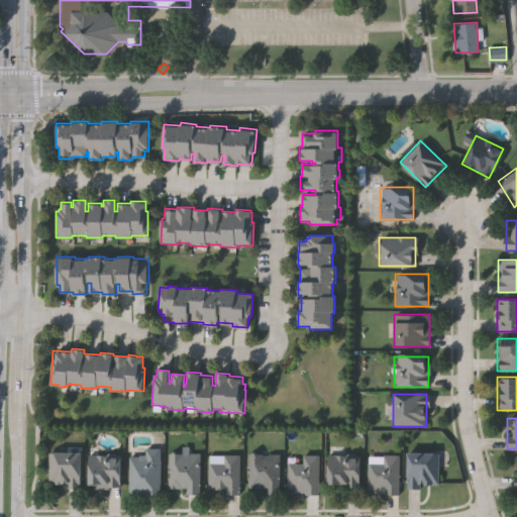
[(127,493),(127,454),(141,454),(141,448),(159,448),(159,493),(127,493)]
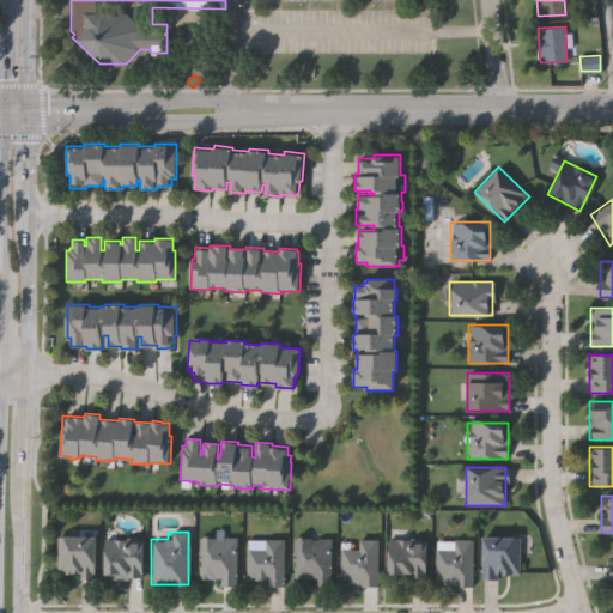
[(58,535),(95,535),(95,577),(58,577),(58,535)]
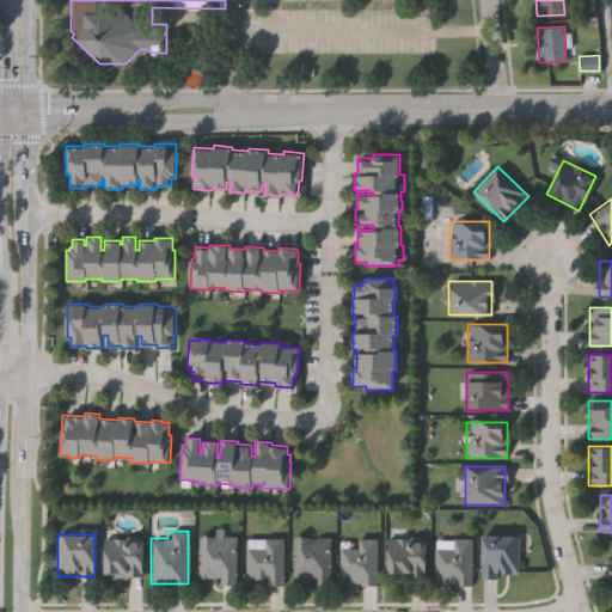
[(518,536),(518,576),(481,576),(481,536),(518,536)]
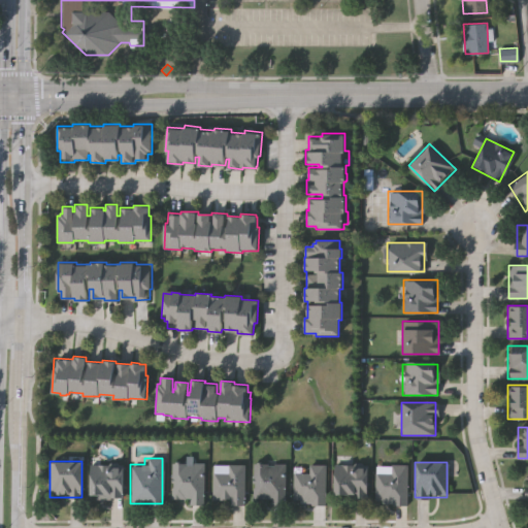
[(189,498),(171,498),(171,463),(202,463),(202,504),(189,504),(189,498)]
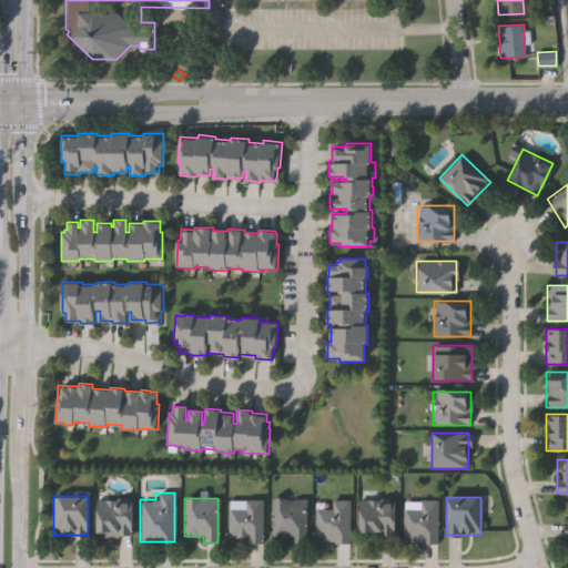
[(97,499),(131,499),(131,535),(97,535),(97,499)]
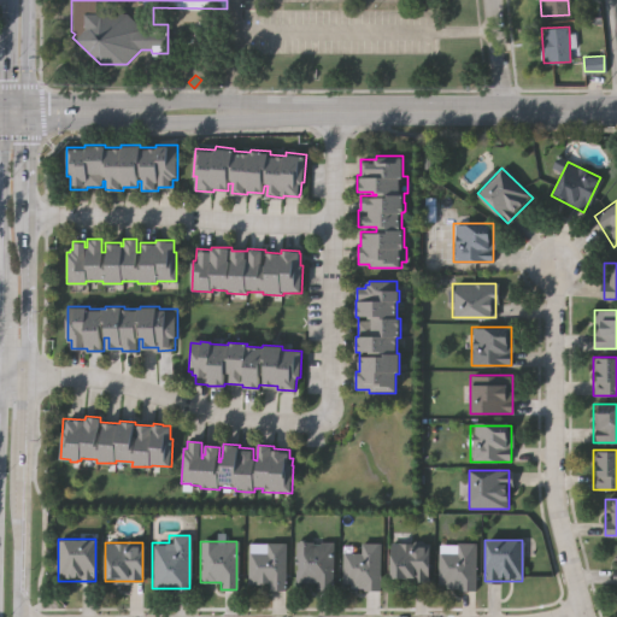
[(285,542),(285,589),(268,589),(268,583),(247,583),(247,542),(285,542)]
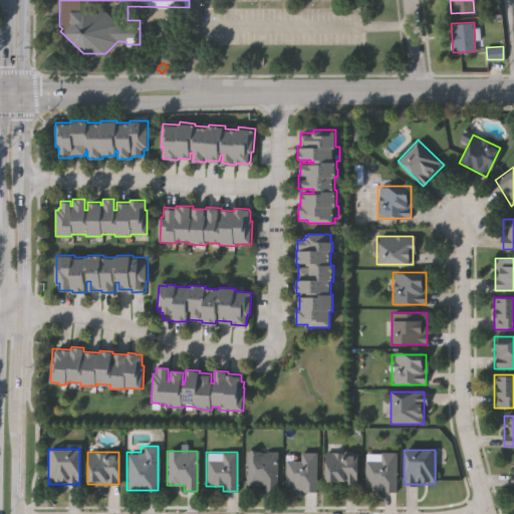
[(263,491),(263,486),(247,486),(247,452),(277,452),(277,491),(263,491)]
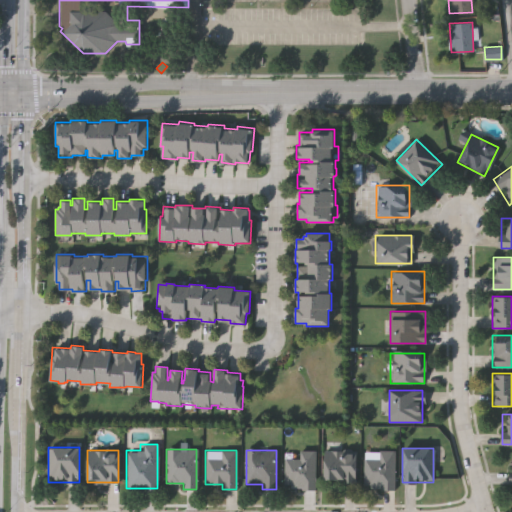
[(315,488),(284,488),(284,458),(298,458),(298,450),(315,450),(315,488)]
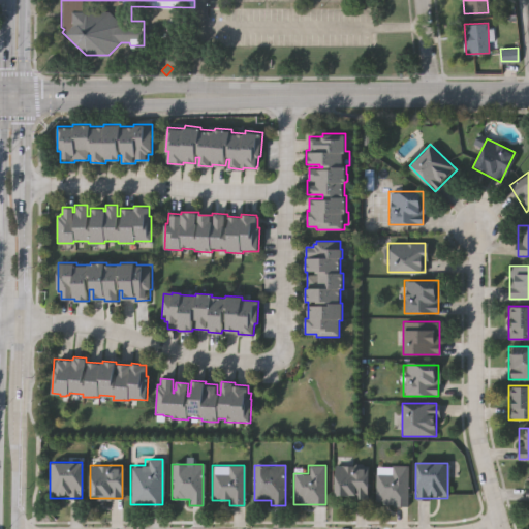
[(375,465),(407,465),(407,504),(375,504),(375,465)]
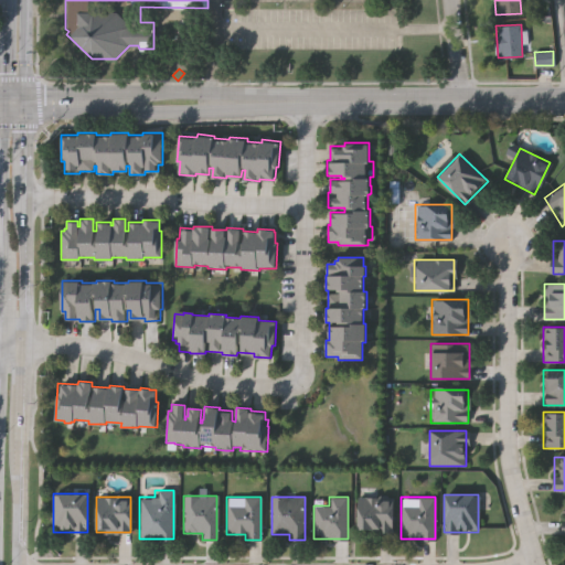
[(391,532),(356,532),(356,498),(391,498),(391,532)]
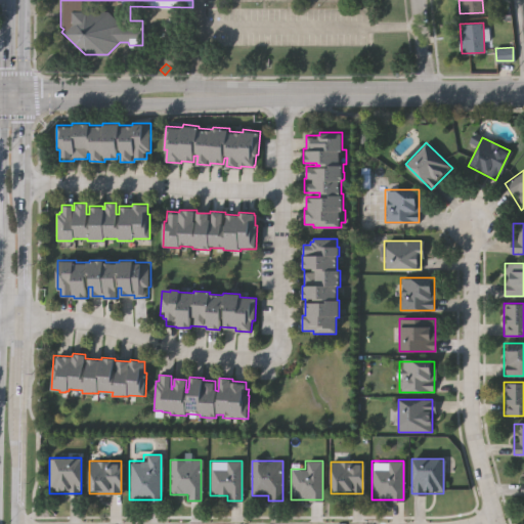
All buildings are outlined.
